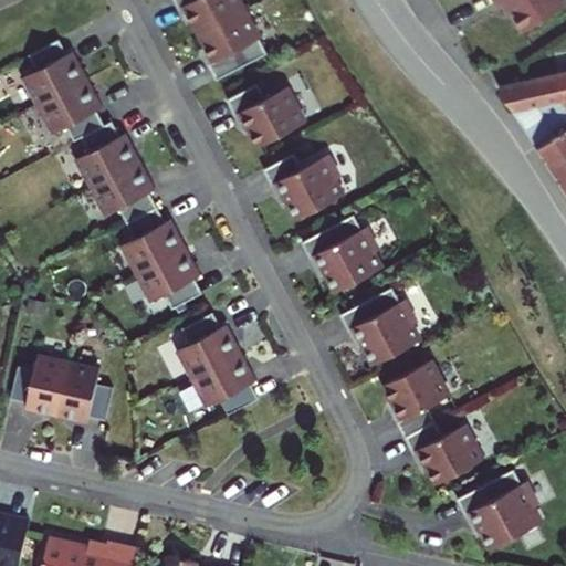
[(192,21),(199,33),(244,9),(239,0),(174,0),(179,9),(185,6),(192,21)]
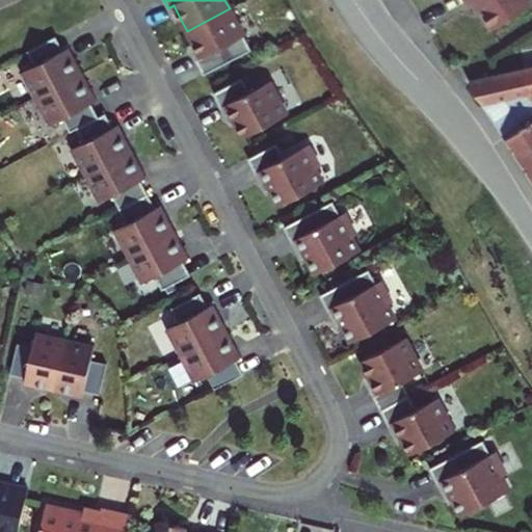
[(475,0),(478,5),(489,24),(529,0),(475,0)]
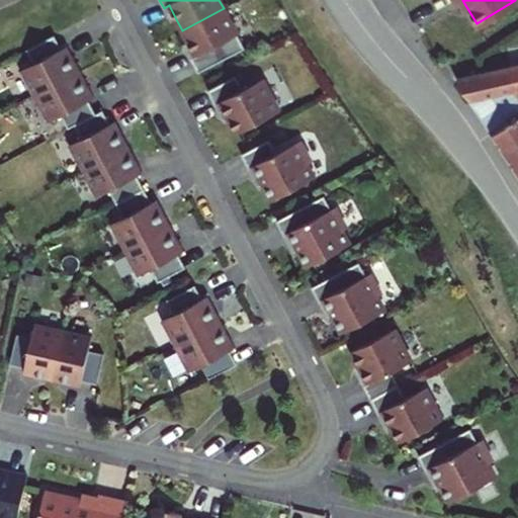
[(169,5),(164,8),(171,21),(176,19),(169,5)]
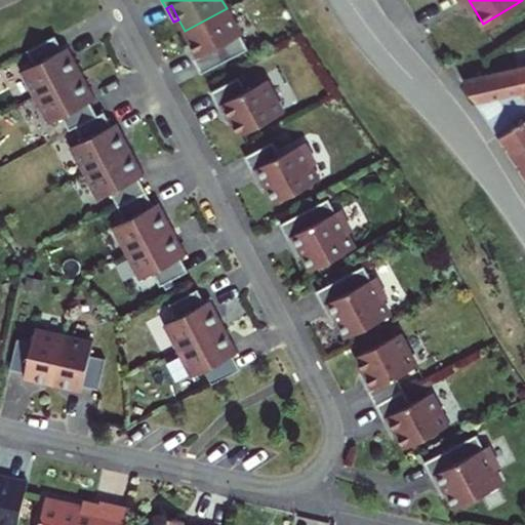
[(227,8),(185,31),(191,43),(198,56),(193,58),(201,74),(248,48),(227,8)]
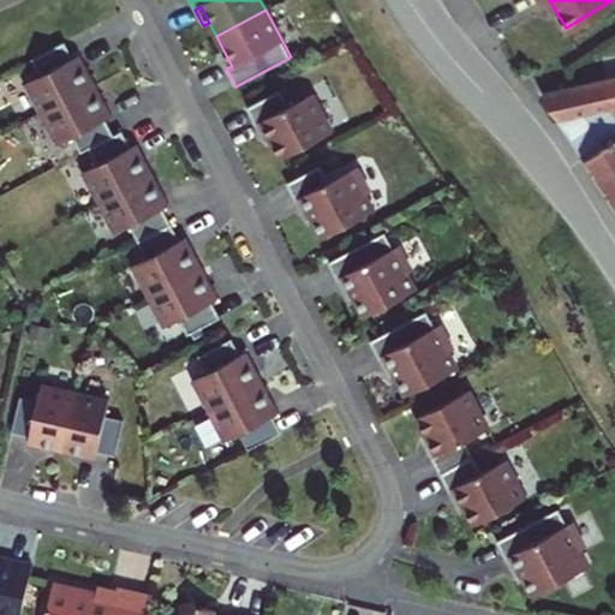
[(41,114),(95,85),(79,55),(73,59),(65,42),(31,60),(40,76),(24,84),(41,114)]
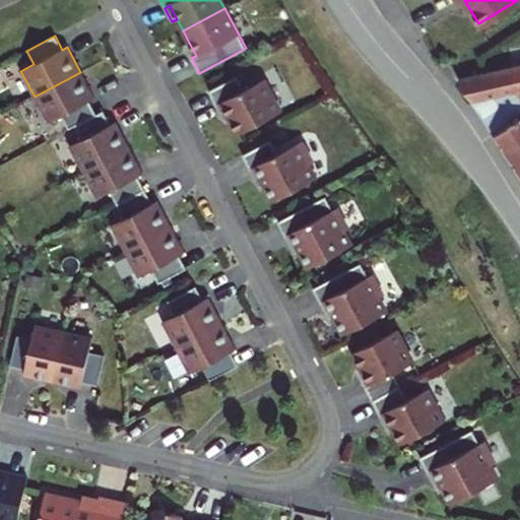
[(184,45),(191,58),(196,56),(189,43),(184,45)]
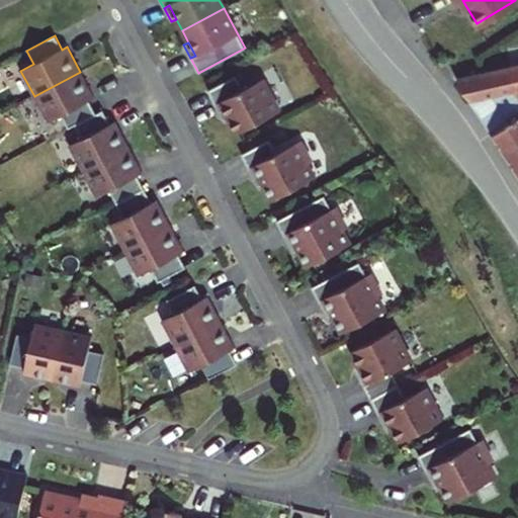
[(517,64),(457,79),(517,169),(517,94),(517,92),(517,91),(517,64)]
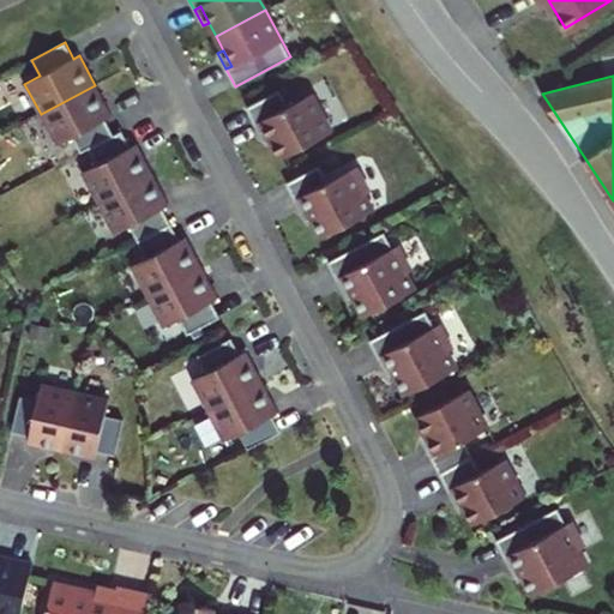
[(95,85),(41,114),(56,145),(72,137),(80,152),(89,149),(113,136),(104,120),(112,116),(95,85)]
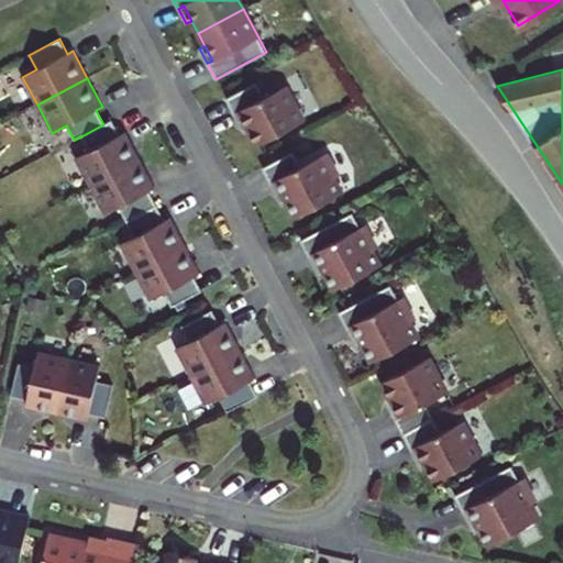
[(255,83),(225,99),(234,114),(240,111),(250,130),(257,145),(304,121),(286,86),(264,98),(255,83)]
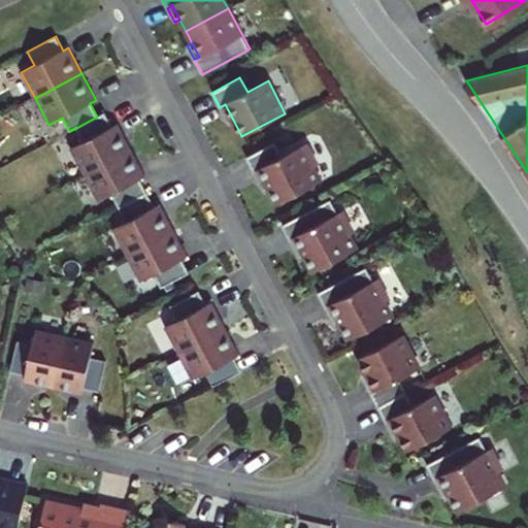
[(225,104),(220,107),(229,125),(234,122),(225,104)]
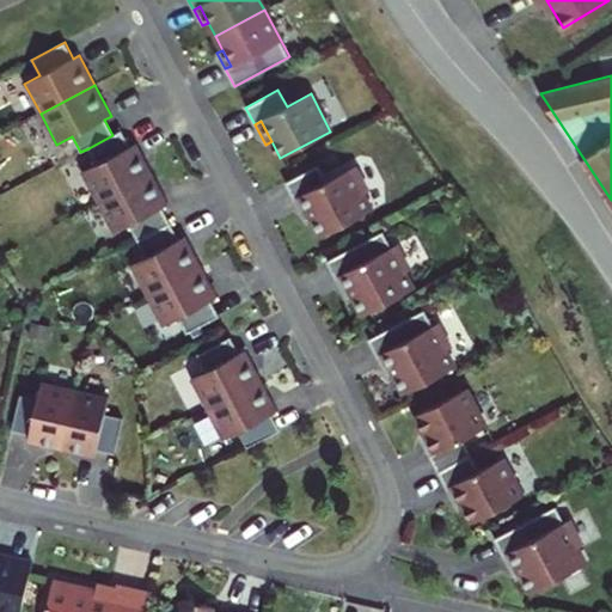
[(97,202),(152,173),(136,144),(127,148),(118,132),(89,148),(97,164),(81,172),(97,202)]
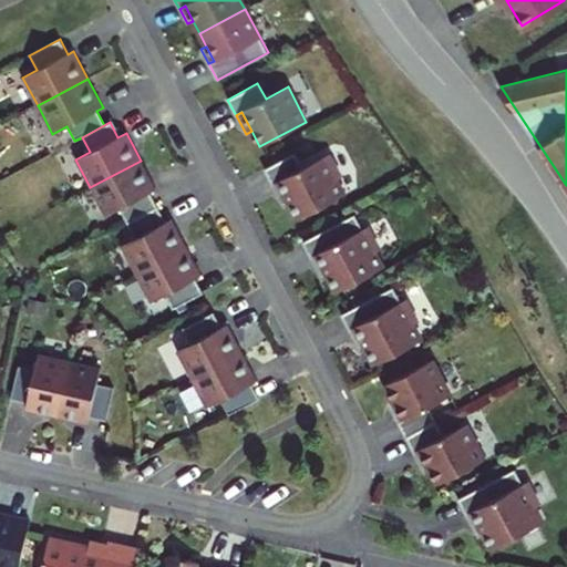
[(295,153),(264,169),(272,185),(278,182),(290,205),(298,219),(344,195),(337,179),(341,177),(329,154),(302,168),(295,153)]
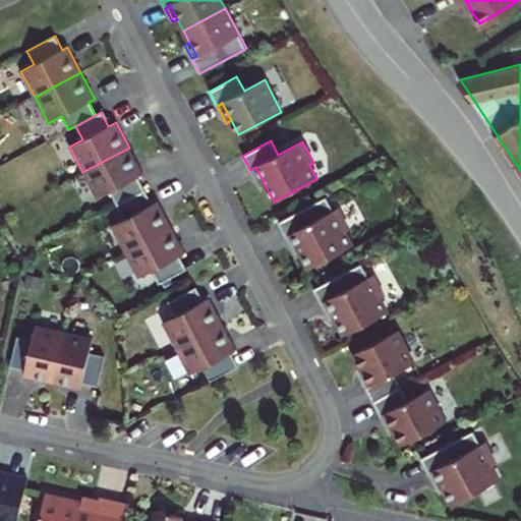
[(117,205),(145,190),(137,177),(142,174),(129,148),(82,172),(97,198),(110,191),(117,205)]
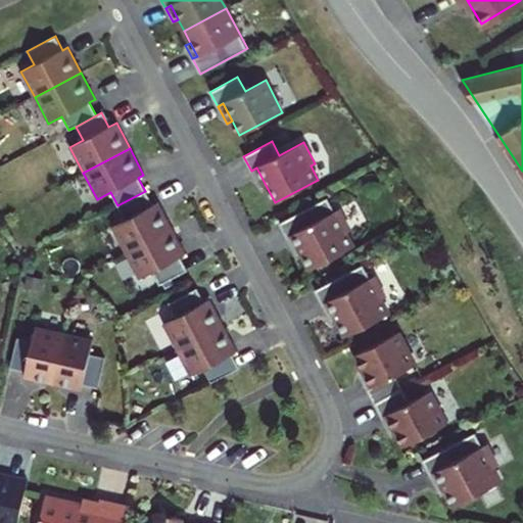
[(256,168),(251,171),(263,191),(268,189),(256,168)]
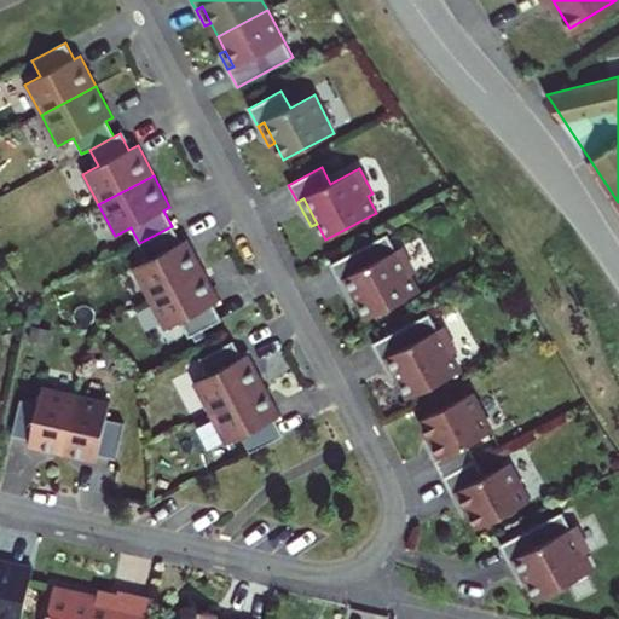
[(149,299),(203,270),(187,239),(180,242),(172,226),(139,243),(148,260),(132,268),(149,299)]
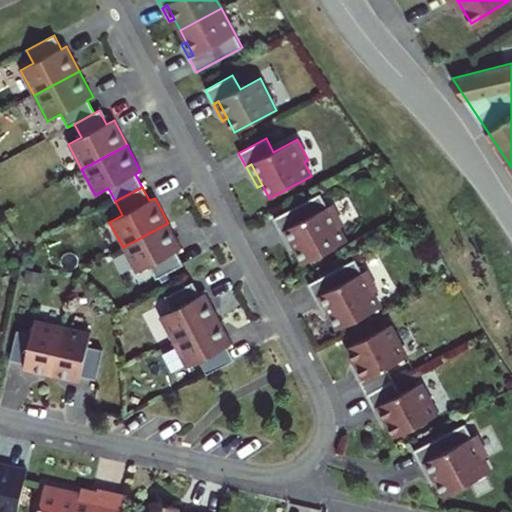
[(320,193),(273,219),(281,233),(286,230),(296,250),(303,264),(345,241),(338,227),(342,226),(332,205),(327,207),(320,193)]
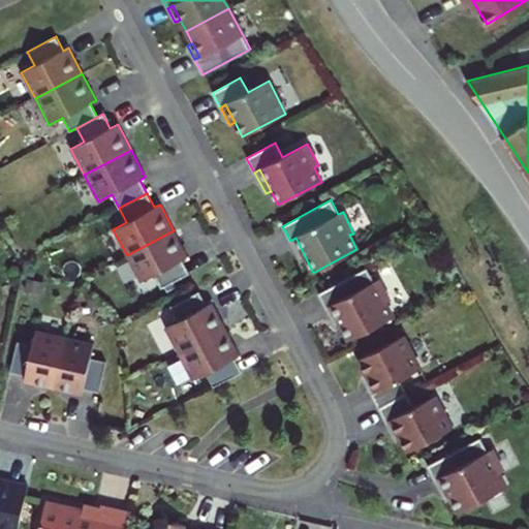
[(187,257),(174,230),(127,255),(141,282),(154,275),(161,288),(189,274),(182,259),(187,257)]
